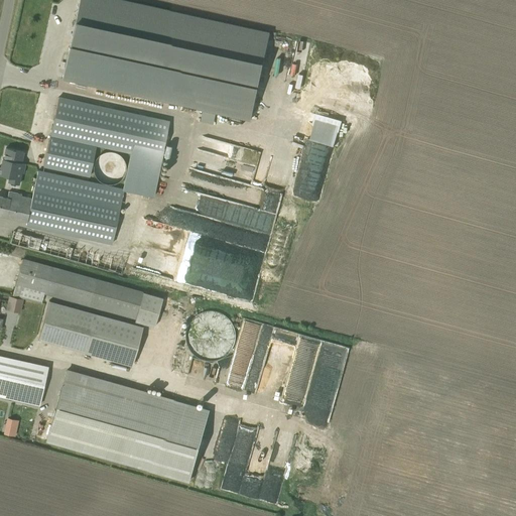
[(115,0),(78,0),(61,78),(250,119),(269,33),(115,0)]
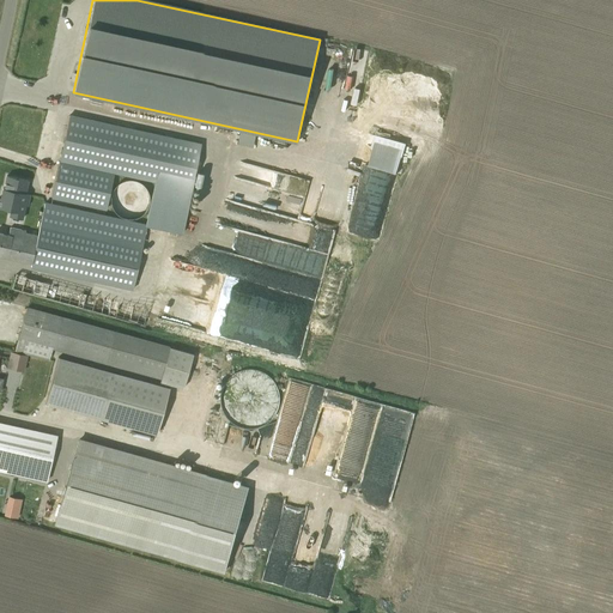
[(362,76),(345,80),(346,86),(363,82),(362,76)]
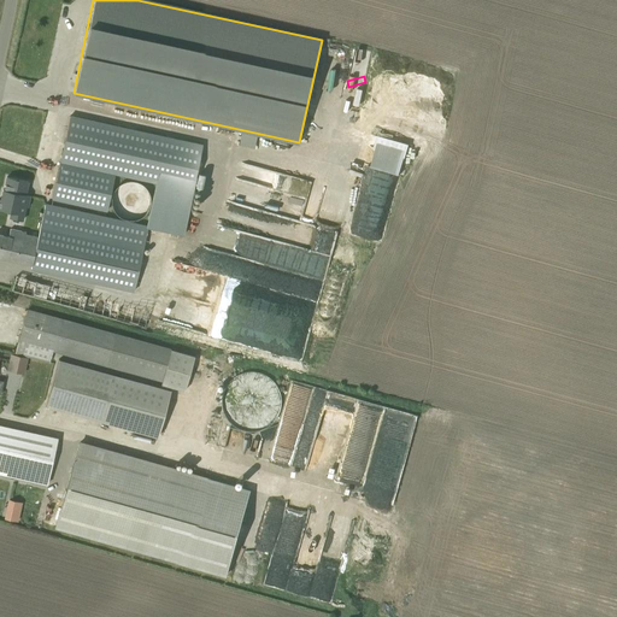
[(357,105),(342,107),(346,121),(359,118),(357,105)]
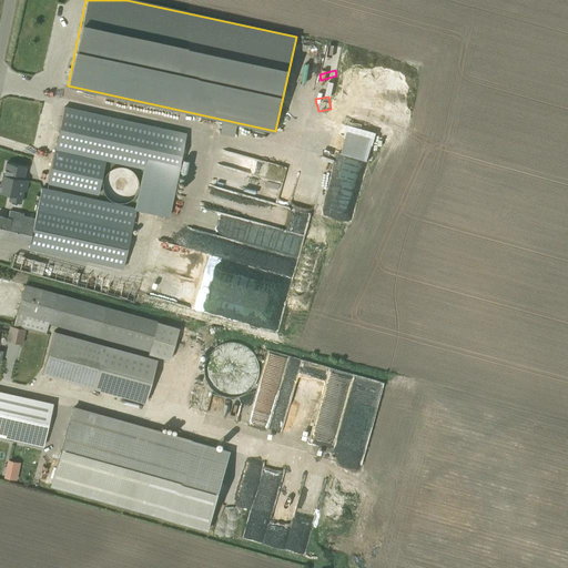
[(134,208),(133,210),(169,217),(181,161),(185,133),(63,107),(47,184),(98,195),(105,161),(141,170),(134,208)]
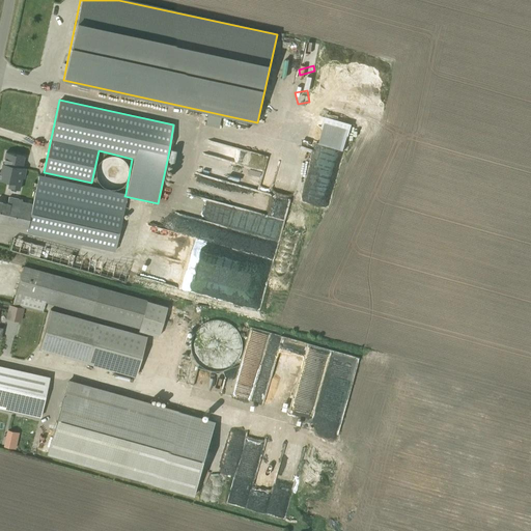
[(281,136),(271,192),(294,196),(304,140),(281,136)]
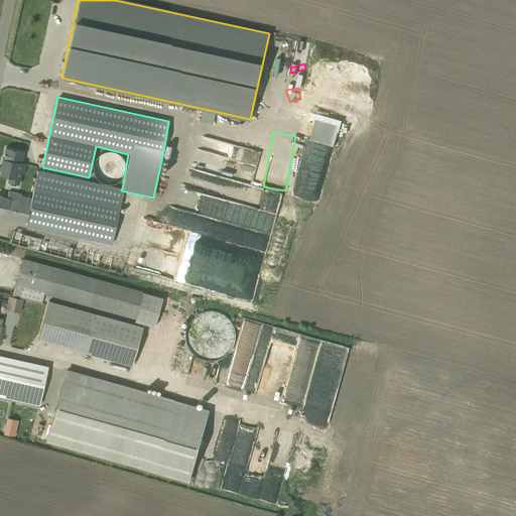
[(23,151),(4,148),(2,158),(1,158),(0,161),(0,174),(8,176),(6,182),(18,184),(22,162),(21,161),(23,151)]
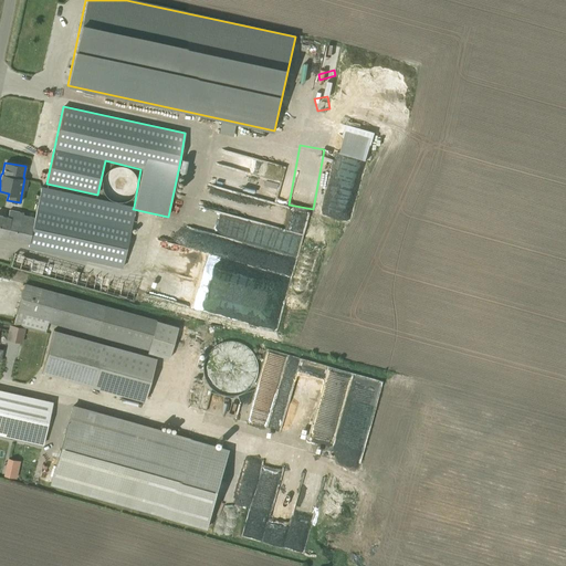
[(136,187),(136,184),(136,181),(135,178),(134,175),(132,171),(128,169),(125,167),(123,167),(118,166),(116,167),(112,168),(108,170),(106,171),(104,175),(103,178),(102,180),(102,185),(102,187),(103,191),(105,195),(107,197),(111,199),(114,200),(117,201),(121,201),(126,199),(129,198),(132,196),(134,194),(136,190),(136,187)]
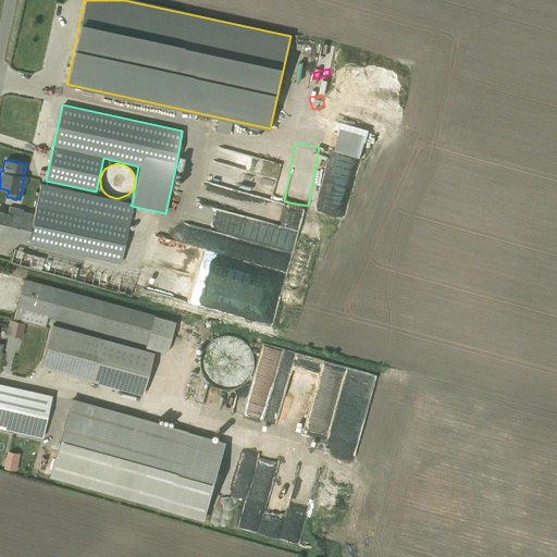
[(212,180),(237,184),(240,168),(222,164),(220,173),(214,172),(212,180)]
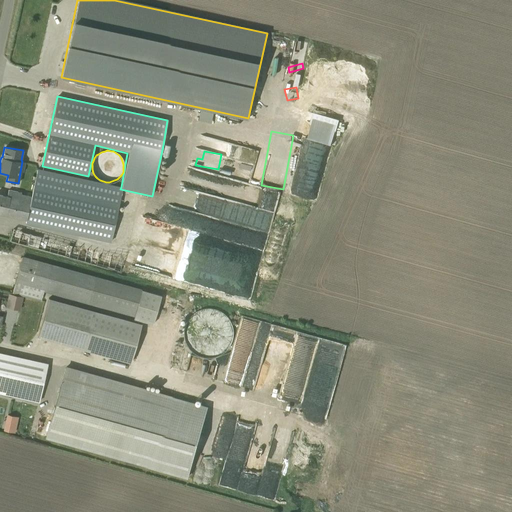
[(24,224),(109,242),(120,189),(121,187),(36,169),(31,196),(20,193),(21,193),(7,190),(6,196),(0,195),(0,213),(25,219),(24,224)]
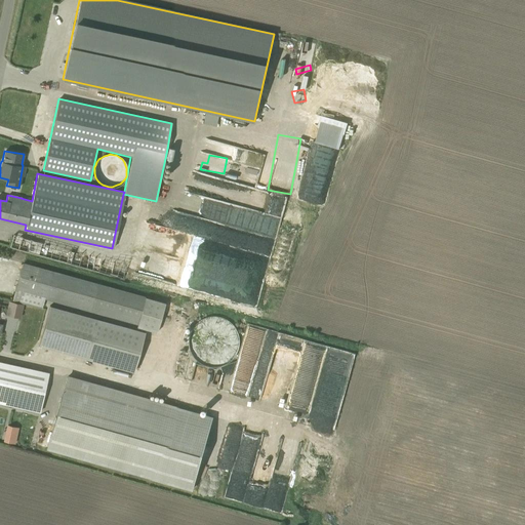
[(13,235),(9,247),(122,279),(126,263),(113,258),(112,261),(13,235)]
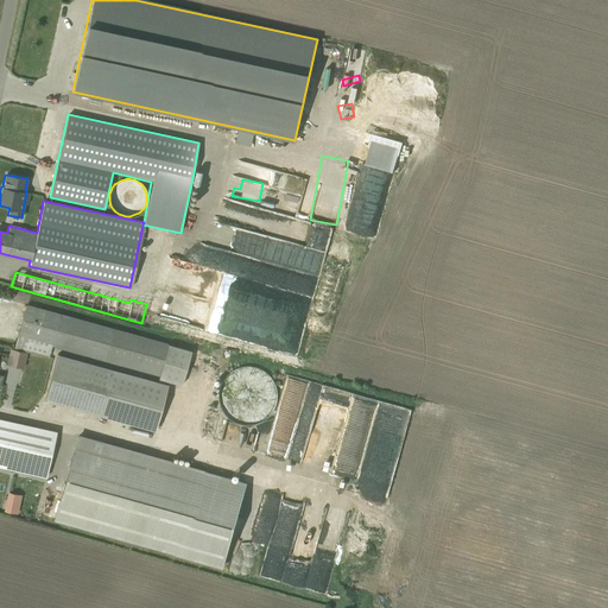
[(305,324),(310,297),(299,295),(298,301),(280,298),(278,312),(270,310),(267,317),(305,324)]
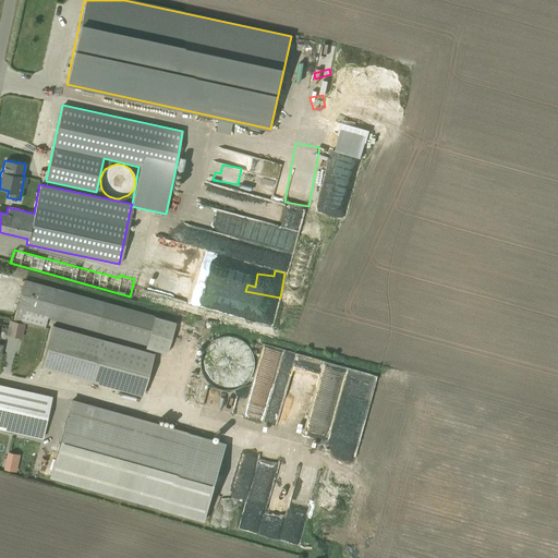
[(166,353),(174,322),(24,279),(12,319),(44,328),(47,317),(145,344),(145,347),(166,353)]
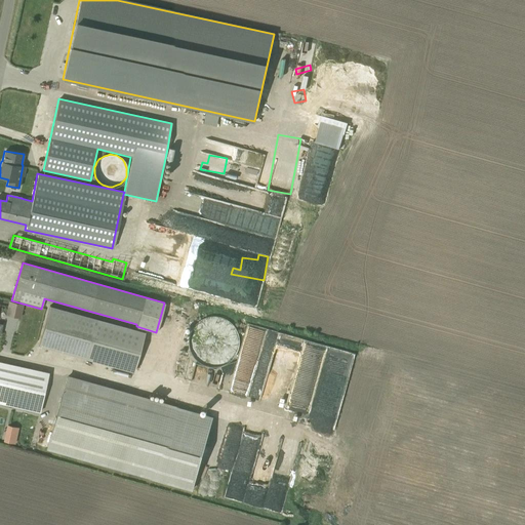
[(133,372),(145,332),(49,306),(38,346),(133,372)]
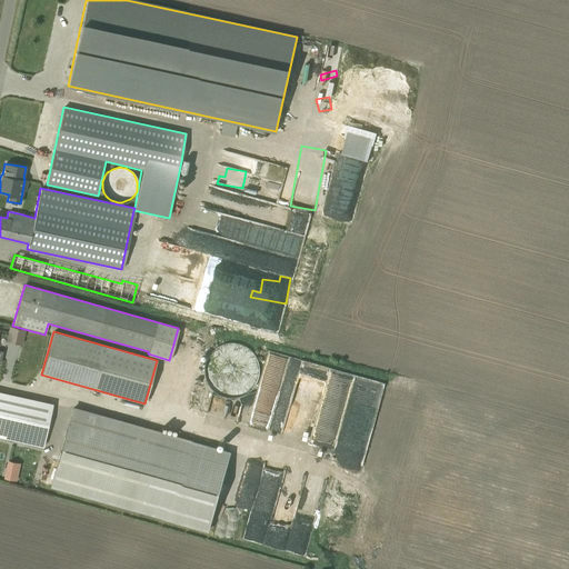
[(205,349),(202,370),(210,396),(209,407),(215,405),(217,373),(218,375),(223,373),(227,386),(236,387),(236,383),(237,383),(252,379),(253,361),(249,345),(229,342),(217,346),(205,349)]
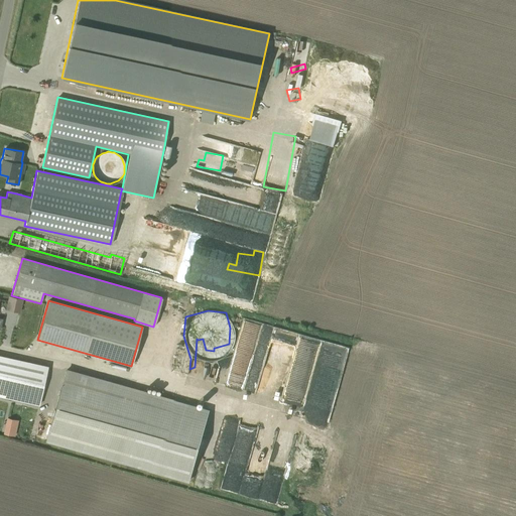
[(294,328),(245,321),(242,327),(259,336),(254,337),(263,342),(256,344),(253,349),(245,348),(240,350),(236,357),(237,362),(245,366),(237,368),(240,375),(238,379),(228,378),(231,388),(239,389),(256,355),(260,354),(257,346),(266,347),(265,358),(267,353),(268,357),(274,358),(276,340),(280,338),(281,332),(294,328)]
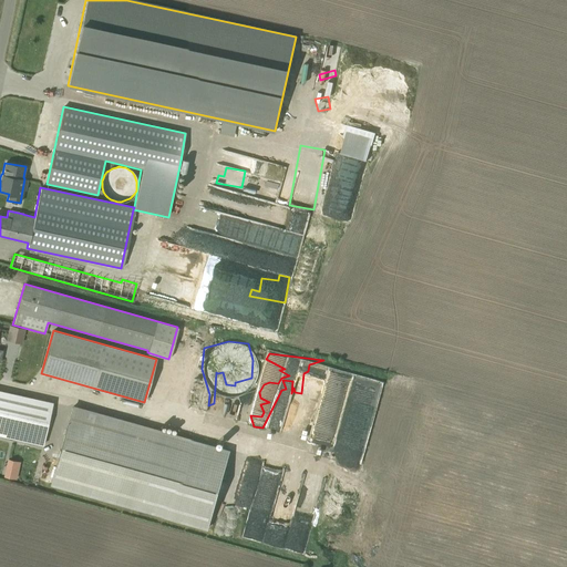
[(0,435),(42,445),(52,403),(0,391),(0,435)]
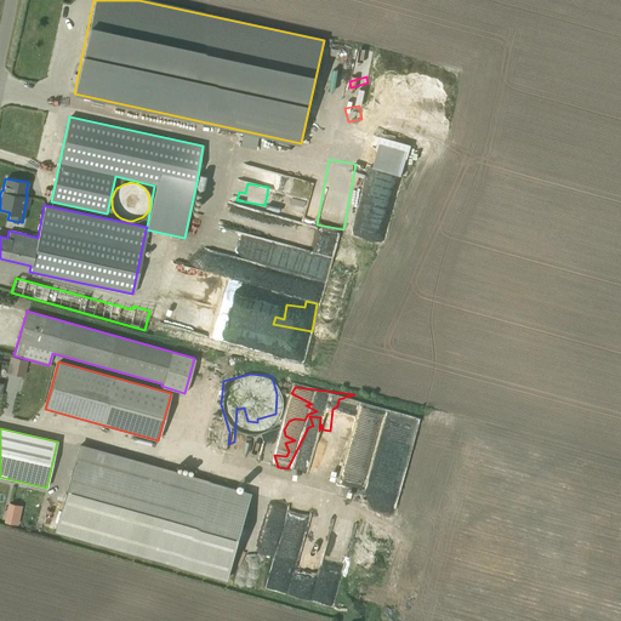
[(252,493),(79,445),(55,533),(228,580),(252,493)]
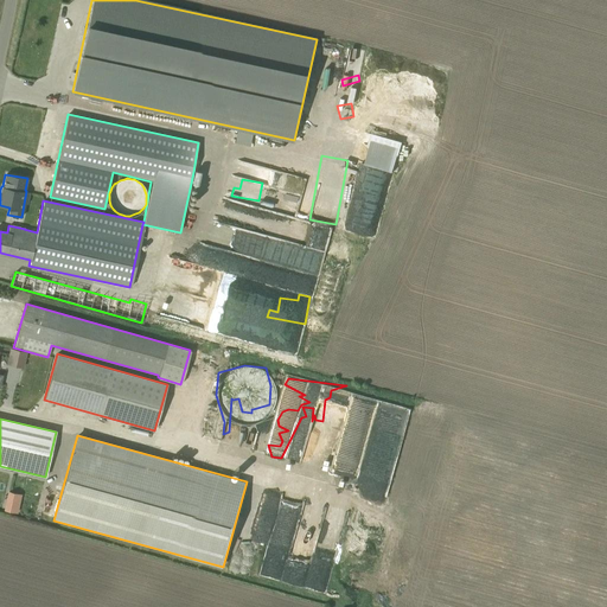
[(301,511),(314,512),(315,500),(304,499),(301,511)]
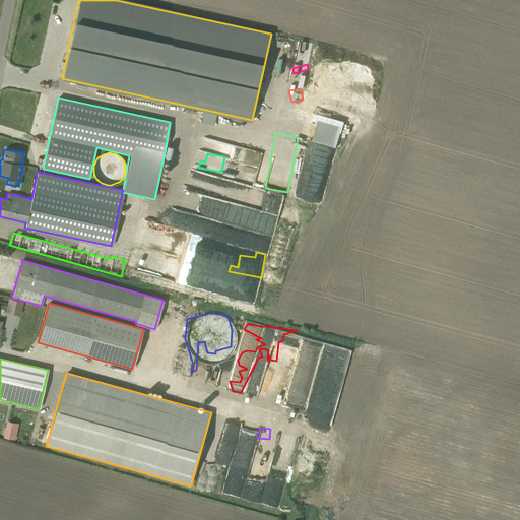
[(284,489),(299,436),(279,431),(270,464),(257,460),(259,455),(254,454),(250,470),(256,472),(254,479),(258,480),(256,489),(264,492),(267,480),(276,482),(275,486),(284,489)]
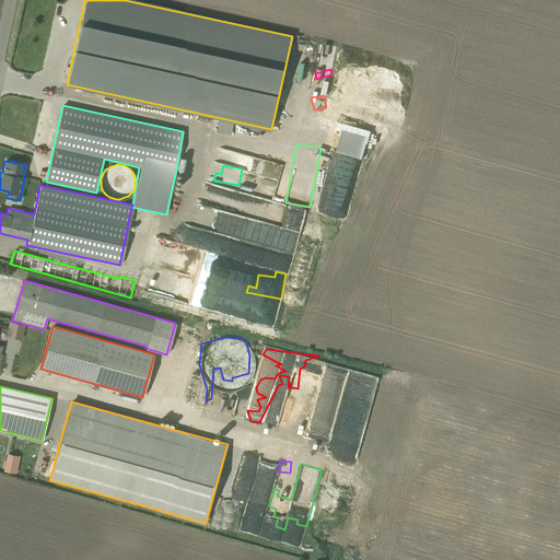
[(255,478),(249,502),(267,506),(272,482),(255,478)]
